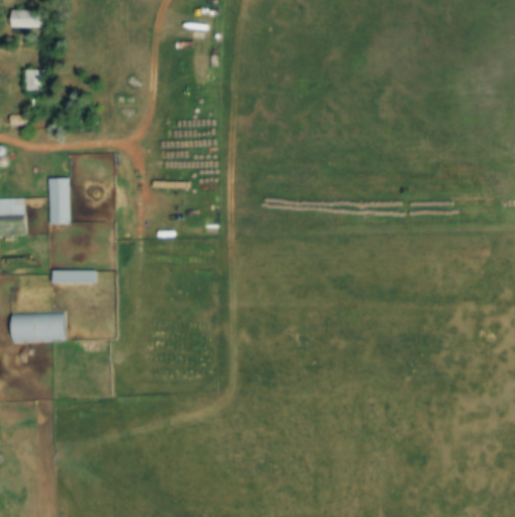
[(45,10),(14,10),(14,26),(45,26),(45,10)]
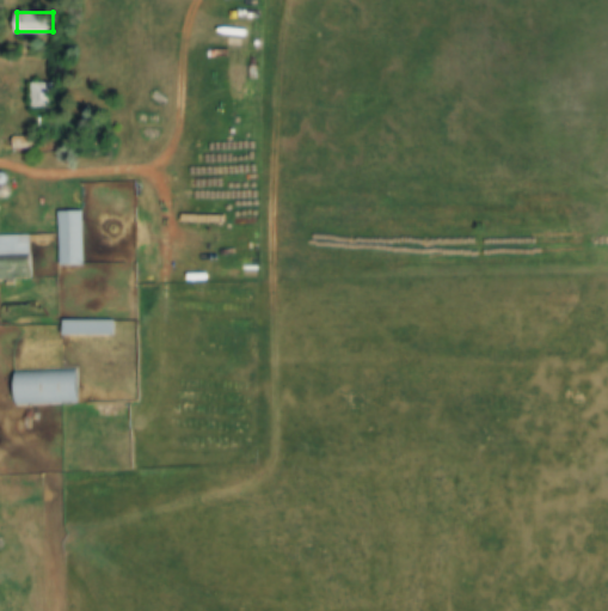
[(30,81),(30,109),(53,109),(53,81),(30,81)]
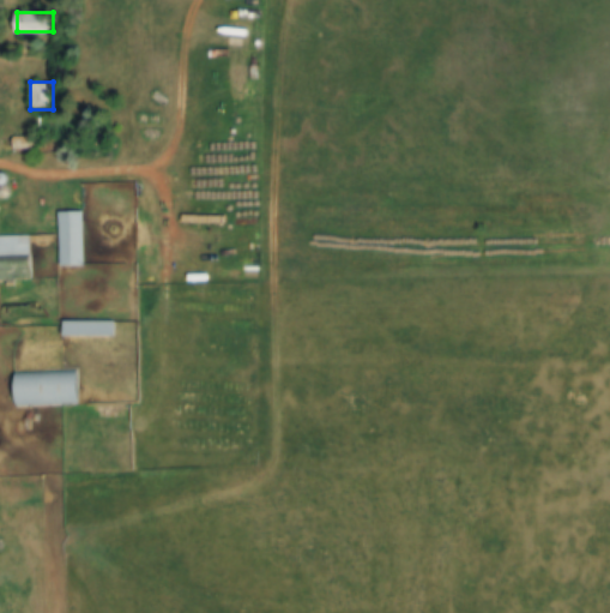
[(83,266),(83,211),(60,211),(60,266),(83,266)]
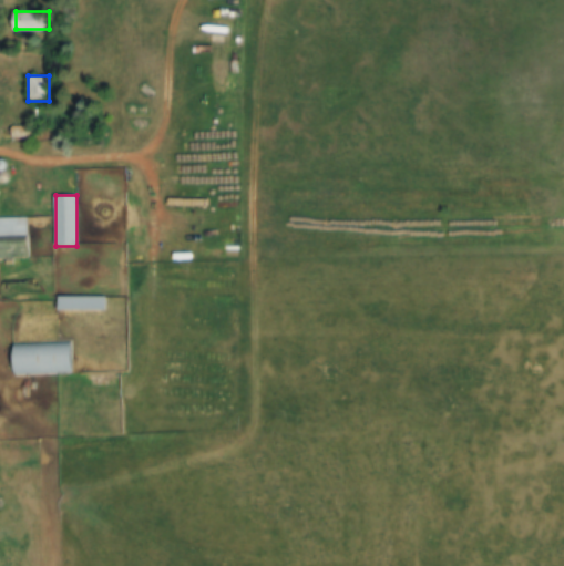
[(30,257),(28,216),(0,217),(0,258),(30,257)]
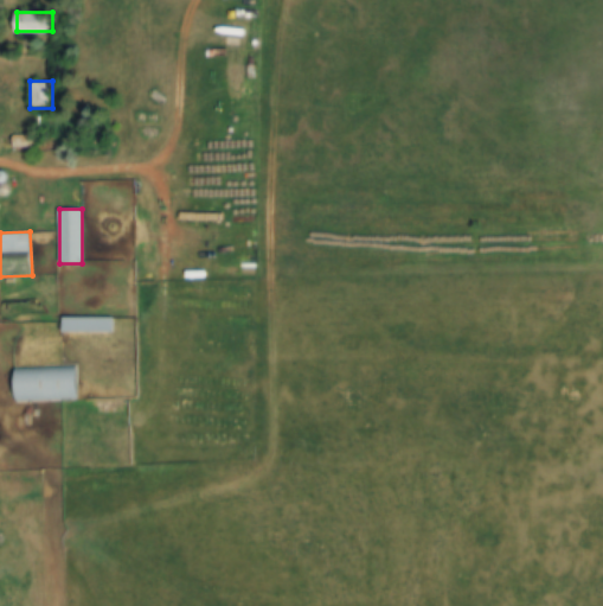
[(114,317),(64,317),(64,332),(114,332),(114,317)]
